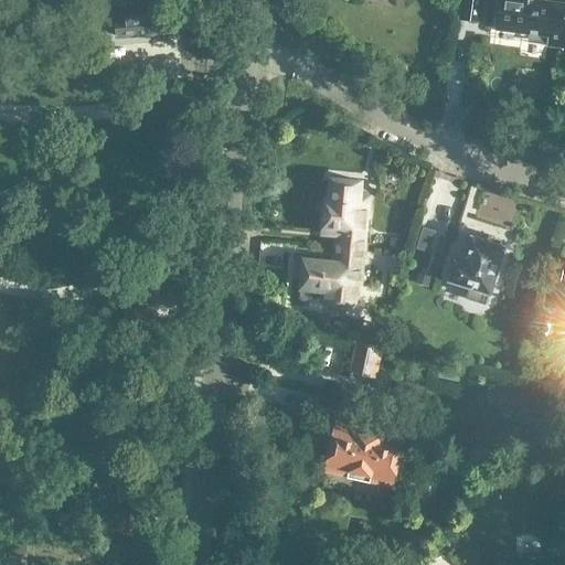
[(480,0),(459,0),(457,21),(478,23),(480,0)]
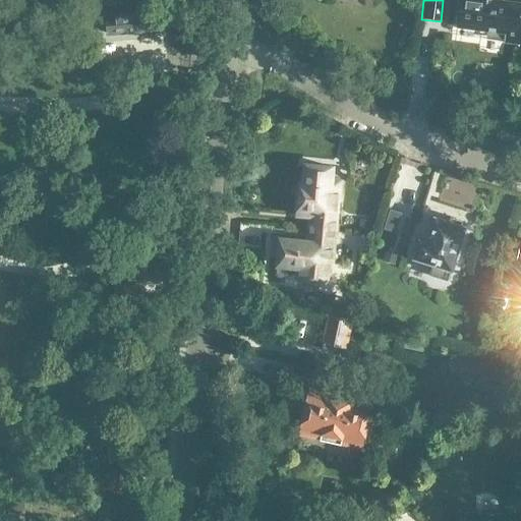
[(518,43),(519,38),(520,15),(520,1),(513,0),(461,0),(458,24),(487,30),(486,39),(518,43)]
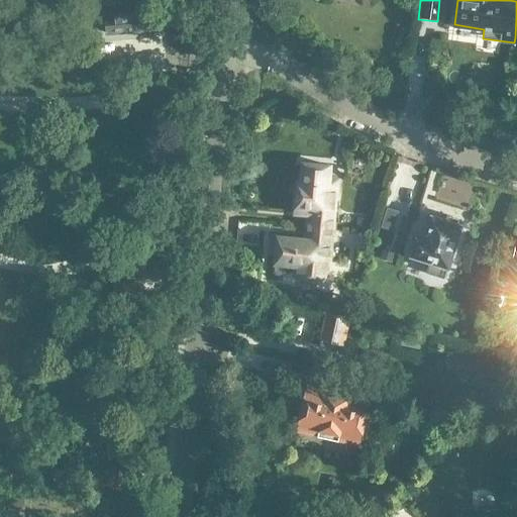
[(144,30),(141,3),(105,7),(107,34),(144,30)]
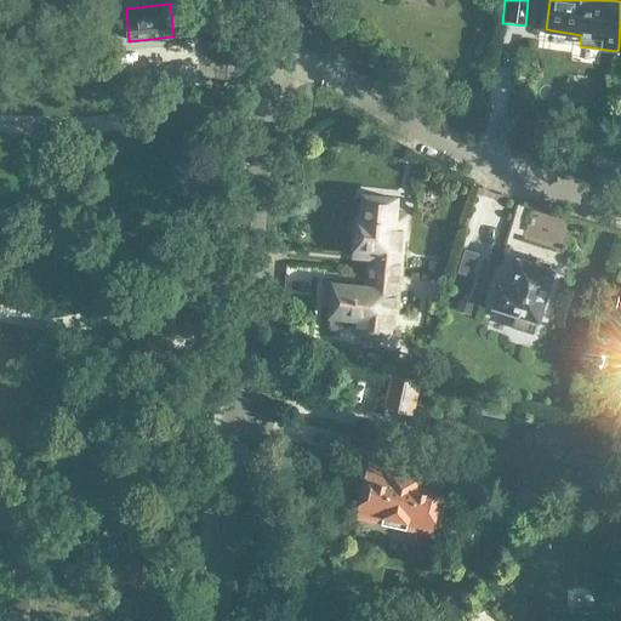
[(368,272),(402,275),(406,214),(398,214),(399,199),(364,195),(362,220),(357,218),(355,237),(357,237),(355,255),(369,256),(368,272)]
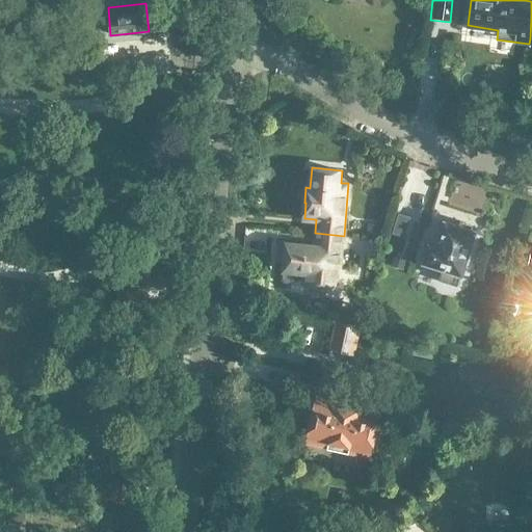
[(389,233),(403,238),(409,217),(395,213),(389,233)]
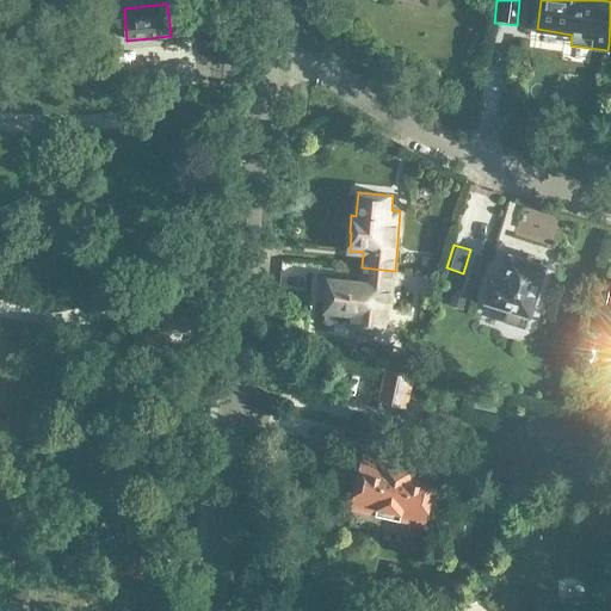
[(503,321),(525,328),(545,265),(542,264),(544,258),(528,253),(526,258),(508,253),(499,283),(492,281),(485,301),(506,308),(503,321)]
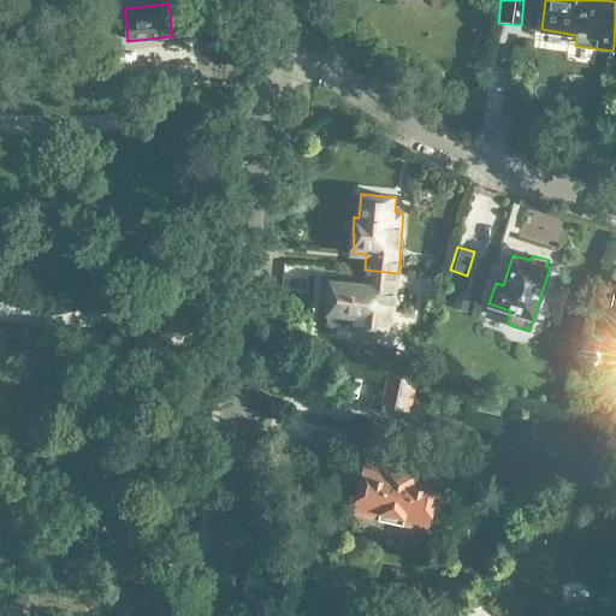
[(398,273),(365,270),(362,284),(330,280),(327,313),(351,315),(350,326),(388,331),(390,326),(391,311),(395,311),(398,273)]
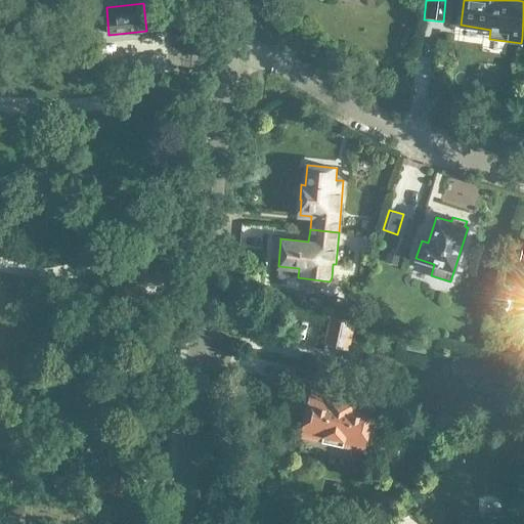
[(323,343),(347,349),(354,319),(330,313),(323,343)]
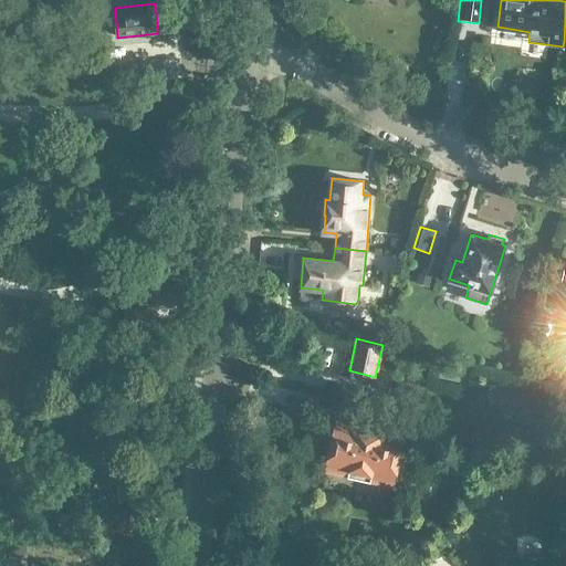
[(324,485),(344,491),(347,475),(390,484),(400,436),(338,422),(324,485)]
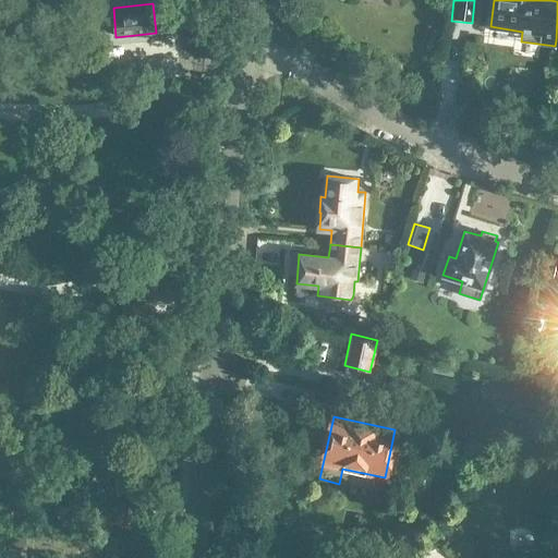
[(0,556),(25,557),(25,533),(0,532),(0,556)]
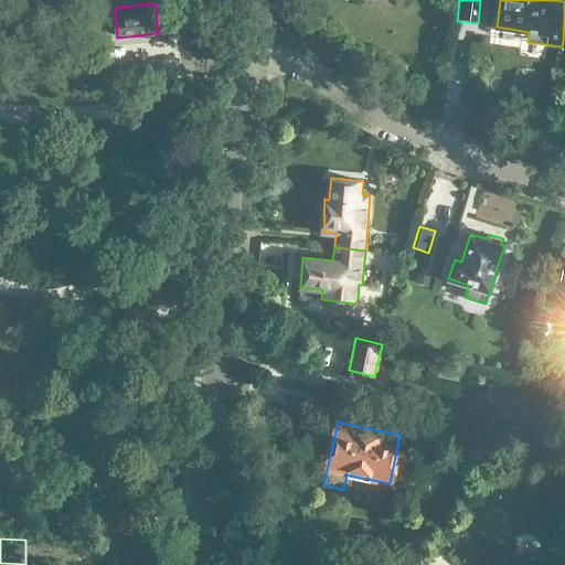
[(553,564),(554,554),(500,550),(499,564),(553,564)]
